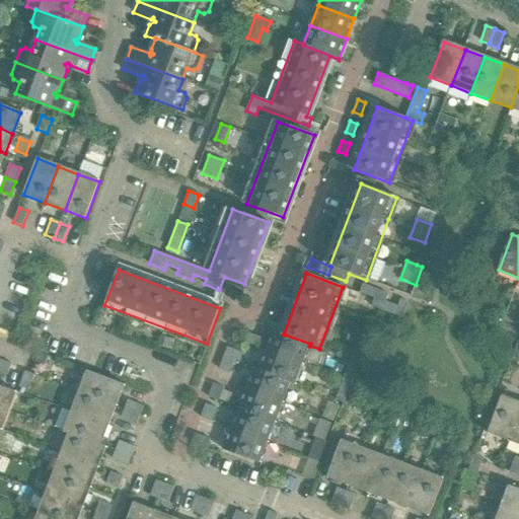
[(397,307),(388,304),(385,302),(388,295),(363,285),(360,293),(374,298),(372,306),(402,318),(409,303),(400,300),(397,307)]
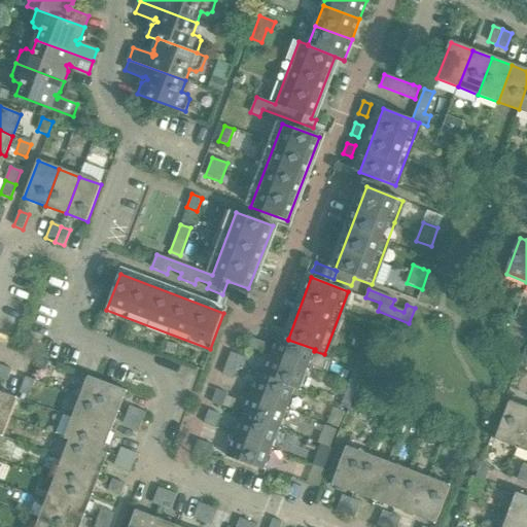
[(102,332),(106,322),(99,319),(94,329),(102,332)]
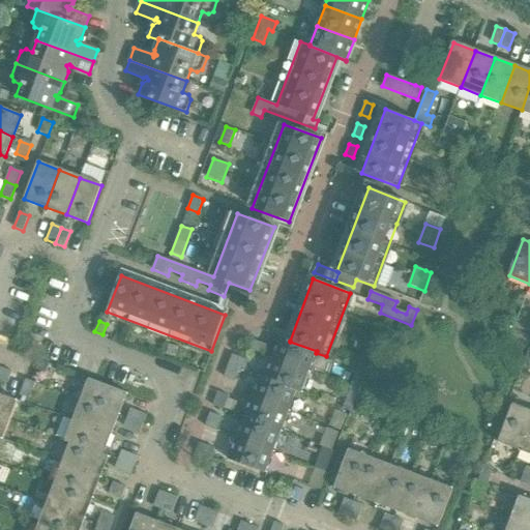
[(308,372),(316,353),(317,351),(290,342),(290,341),(281,336),(272,357),(308,372)]
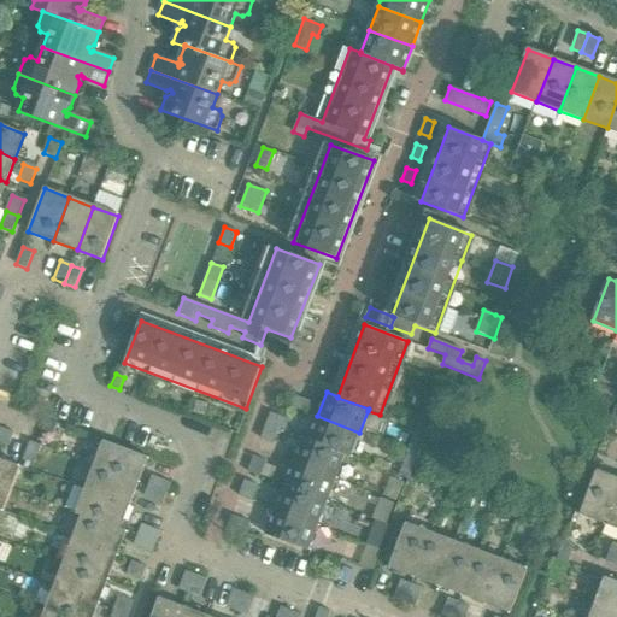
[(306,412),(310,401),(292,395),(288,406),(306,412)]
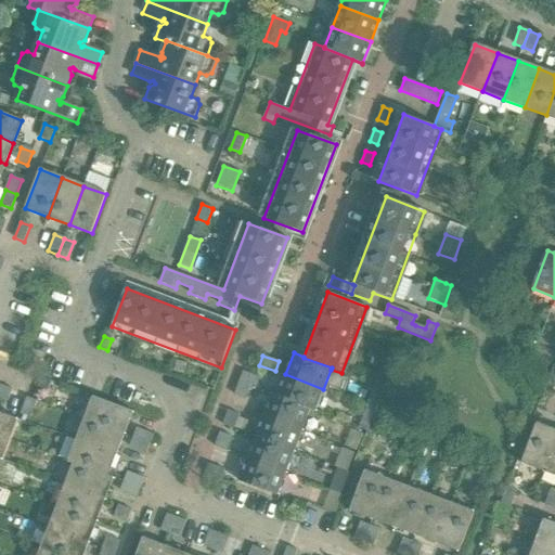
[(256,386),(259,377),(243,372),(240,381),(250,385),(256,386)]
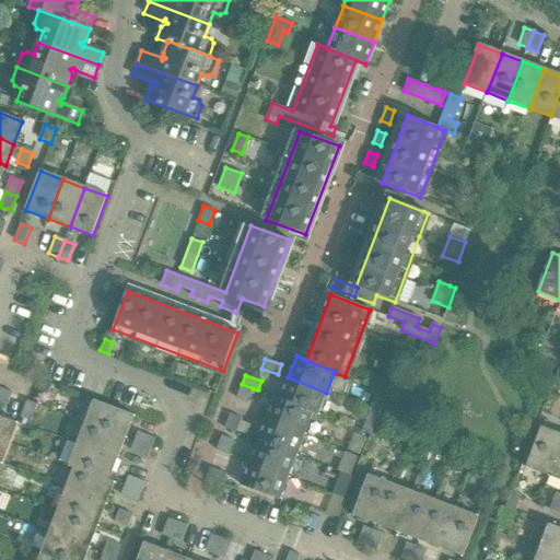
[(317,416),(326,393),(288,377),(279,399),(313,412),(313,413),(317,416)]
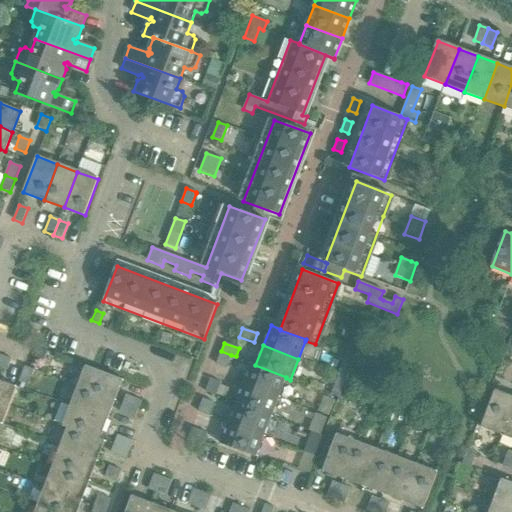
[(226,368),(231,355),(221,351),(216,364),(226,368)]
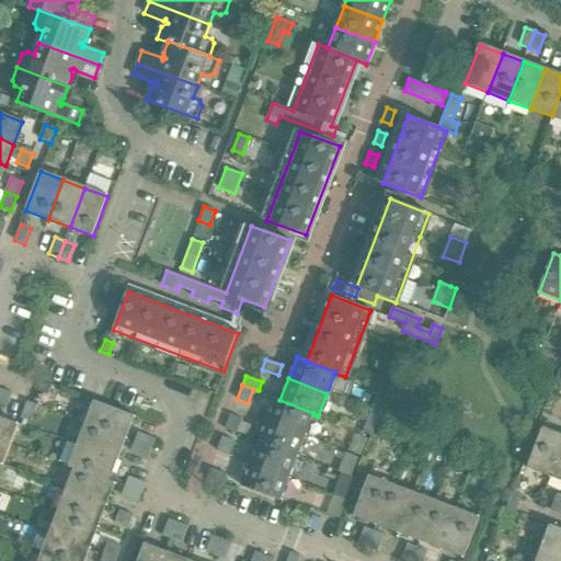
[(0,401),(8,404),(12,396),(12,393),(0,388),(0,401)]
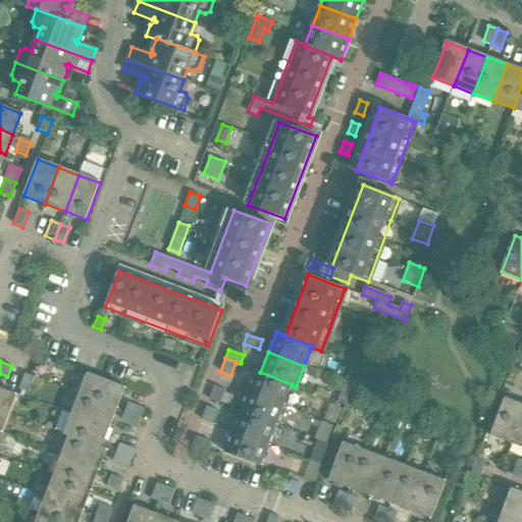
[(284,405),(292,385),(292,384),(260,372),(256,370),(248,392),(284,405)]
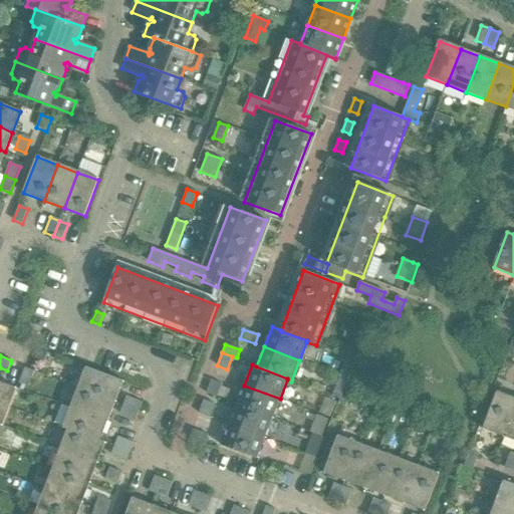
[(28,387),(34,371),(25,367),(19,382),(28,387)]
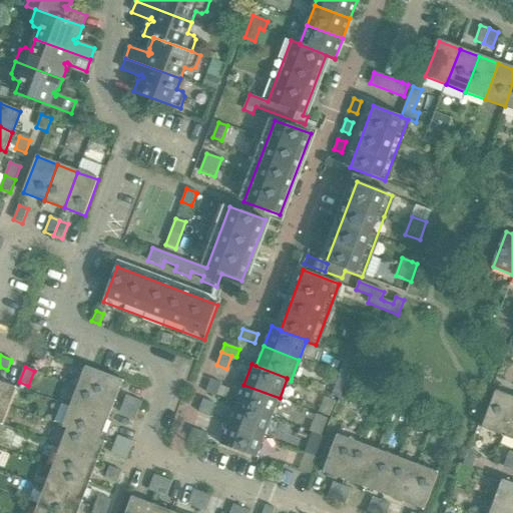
[(114,401),(122,380),(87,367),(79,388),(114,401)]
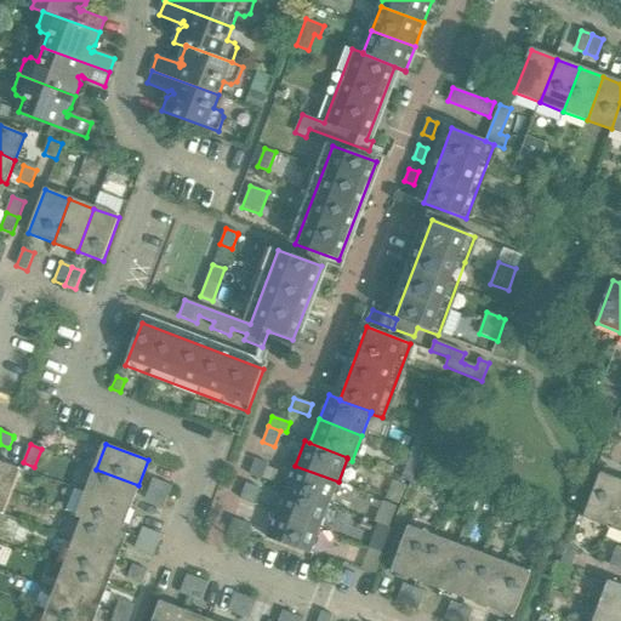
[(262,480),(268,465),(255,460),(249,476),(262,480)]
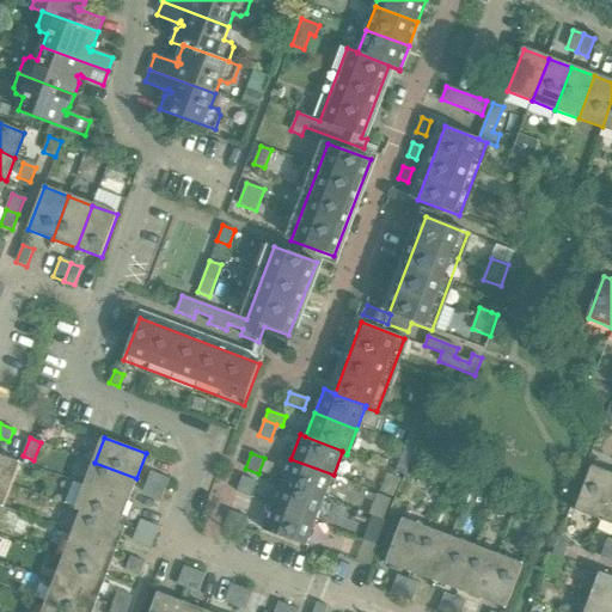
[(12,485),(19,464),(0,457),(0,506),(4,508),(12,485)]
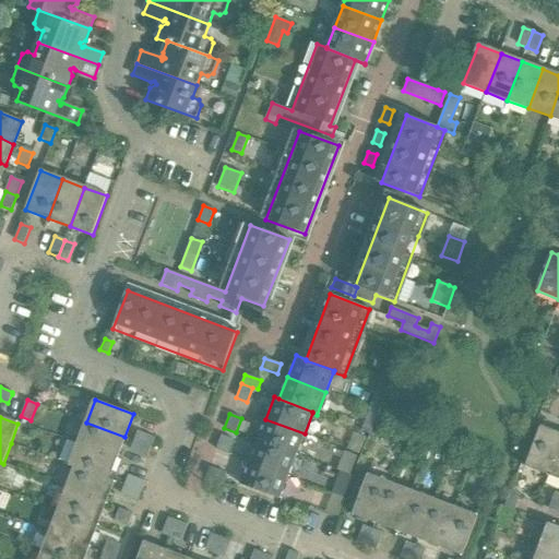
[(296,455),(305,433),(265,419),(258,440),(296,455)]
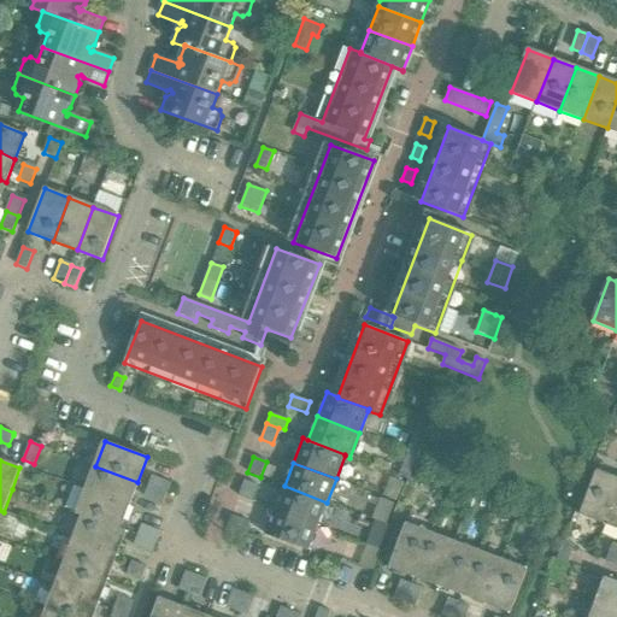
[(129,506),(137,482),(95,466),(86,491),(129,506)]
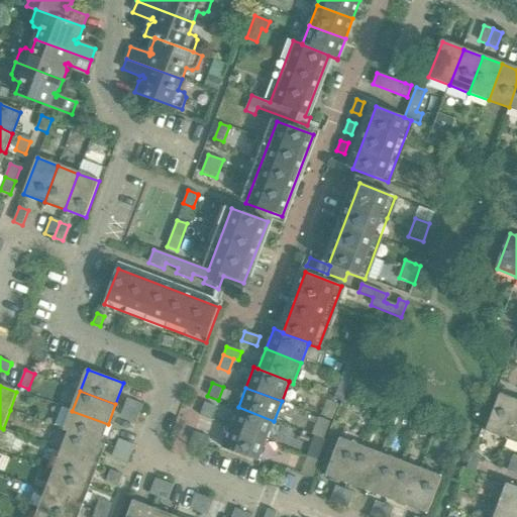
[(507,438),(516,410),(516,401),(500,395),(486,431),(507,438)]
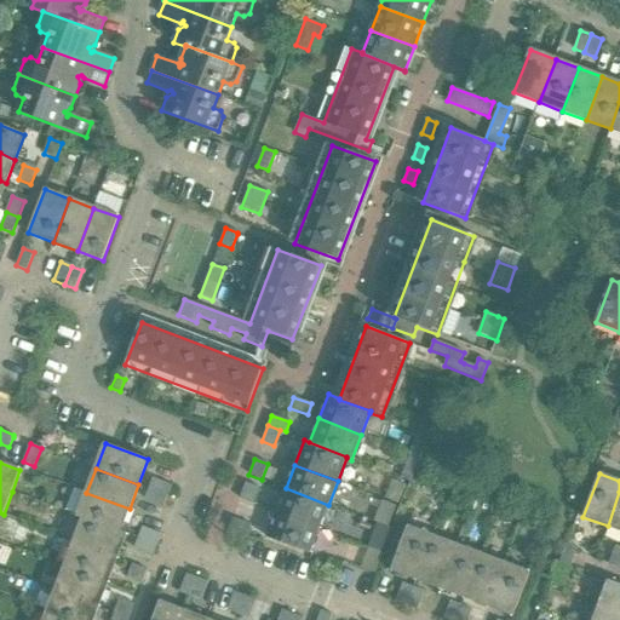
[(167,495),(171,484),(154,478),(149,489),(167,495)]
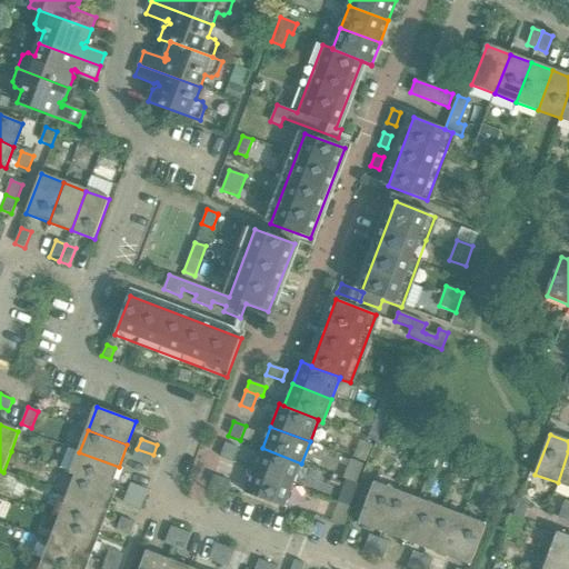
[(231,462),(237,447),(226,443),(220,458),(231,462)]
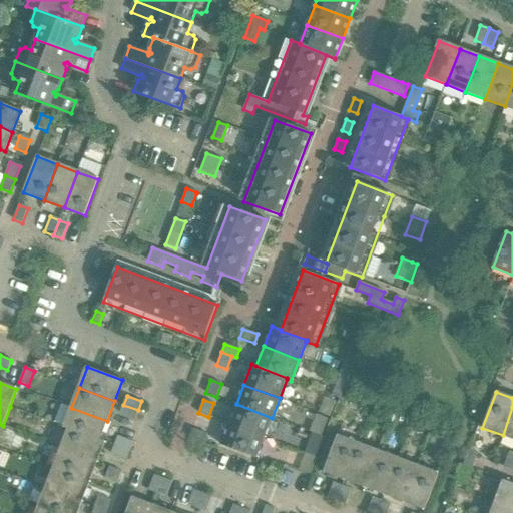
[(265,438),(272,418),(236,404),(228,424),(265,438)]
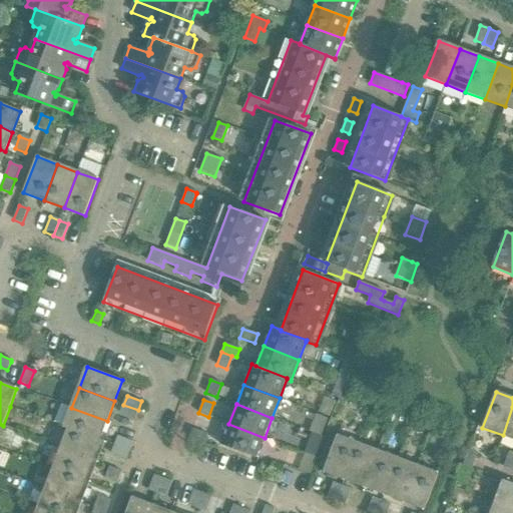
[(135,419),(138,410),(123,405),(120,413),(135,419)]
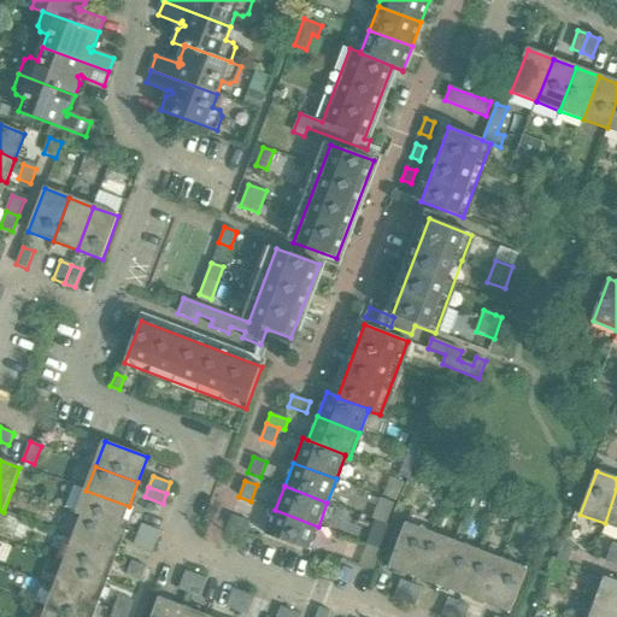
[(616,528),(616,489),(605,523),(616,528)]
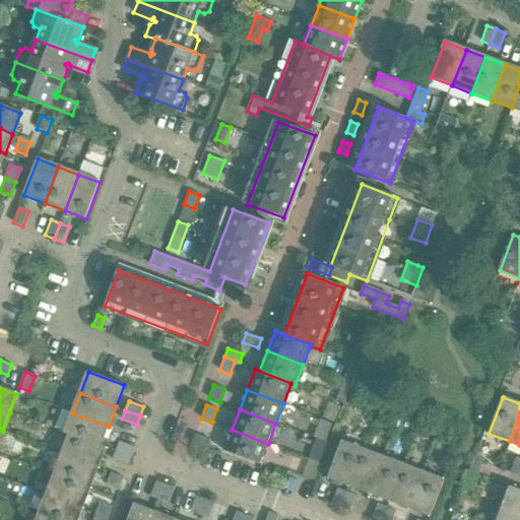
[(102,446),(109,427),(72,413),(64,434),(69,436),(69,435),(101,447),(102,446)]
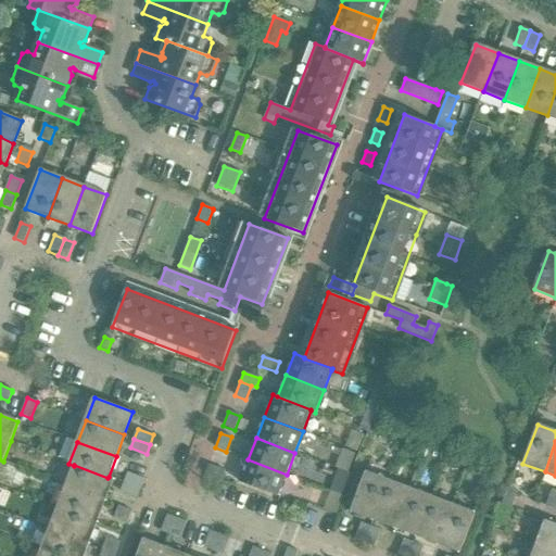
[(278,496),(287,475),(248,459),(239,482),(278,496)]
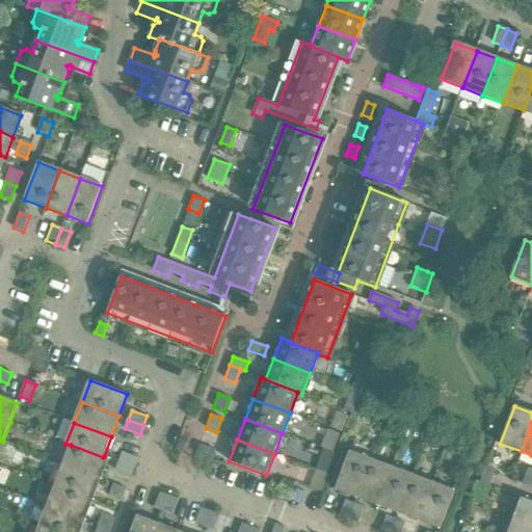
[(100,479),(108,458),(104,456),(103,457),(71,445),(71,446),(63,466),(100,479)]
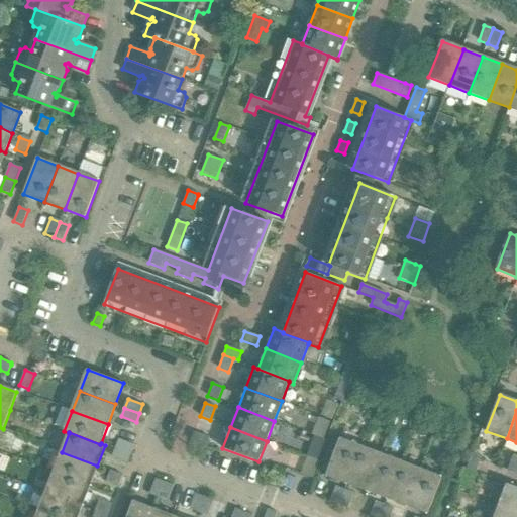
[(205,446),(209,437),(194,432),(190,441),(205,446)]
